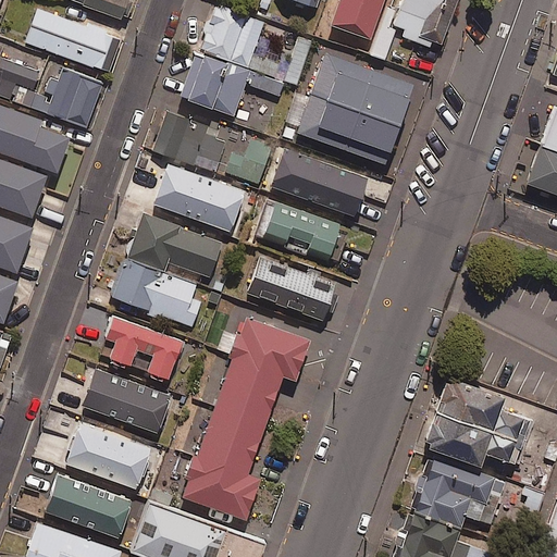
[(74,0),(120,16),(125,0),(74,0)]
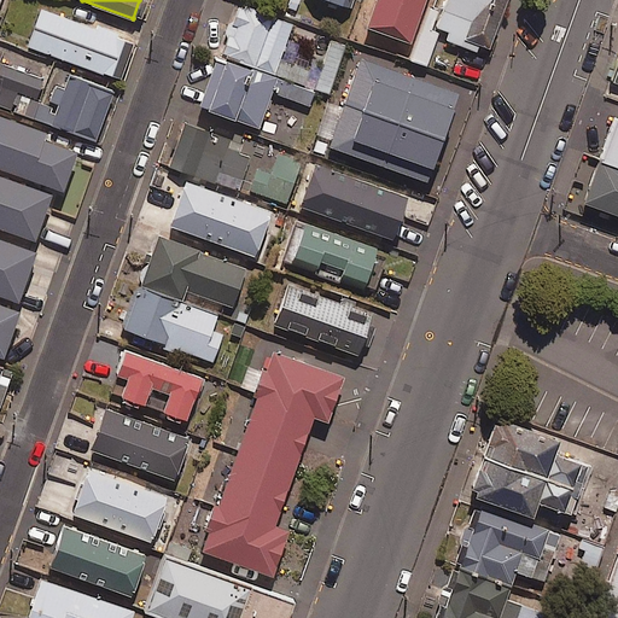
[(423,0),(375,0),(367,25),(409,41),(423,0)]
